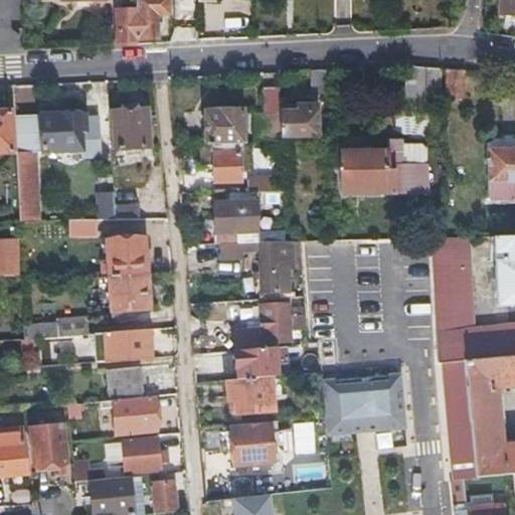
[(139,0),(139,10),(139,41),(158,40),(158,15),(169,14),(169,0),(139,0)]
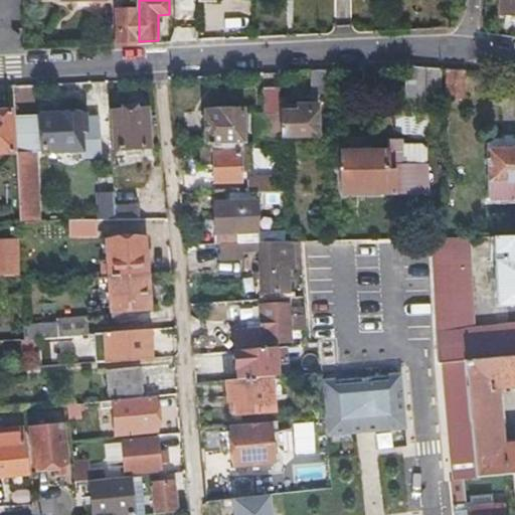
[(514,14),(514,0),(500,0),(500,13),(514,14)]
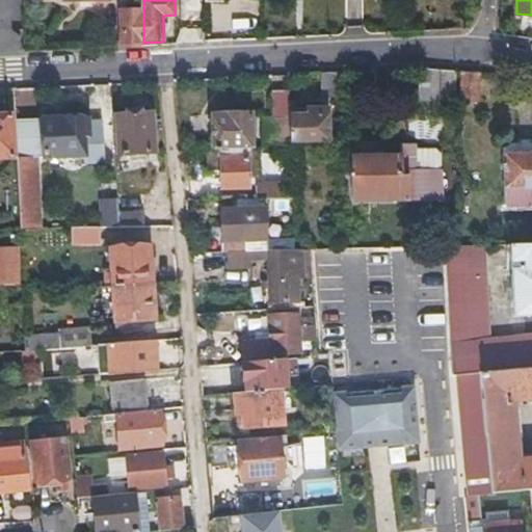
[(143,43),(143,10),(124,10),(123,49),(143,48),(143,43)]
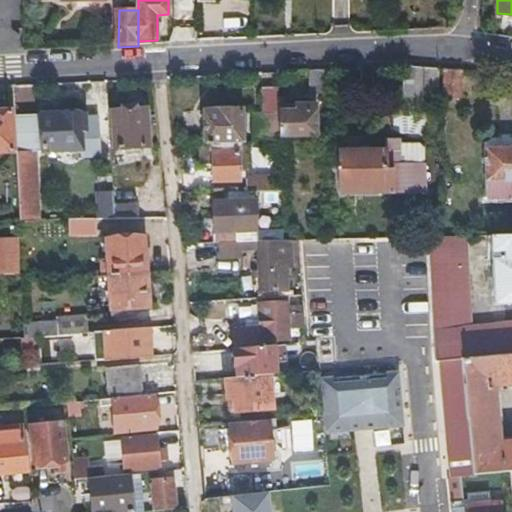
[(311,67),(311,68),(311,69),(312,94),(324,94),(322,66),(311,67)]
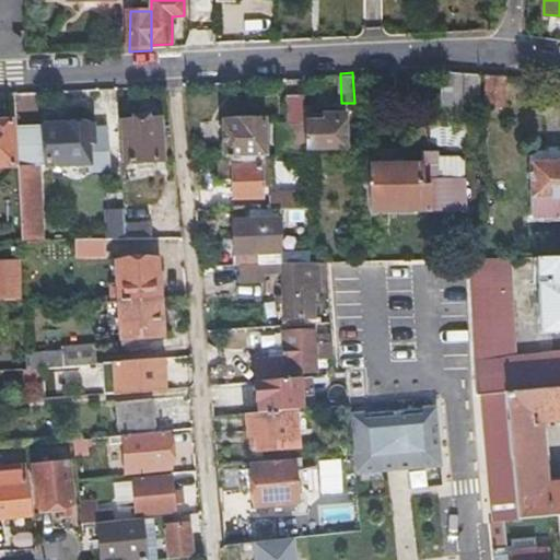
[(441,72),(441,90),(442,107),(478,106),(478,74),(441,72)]
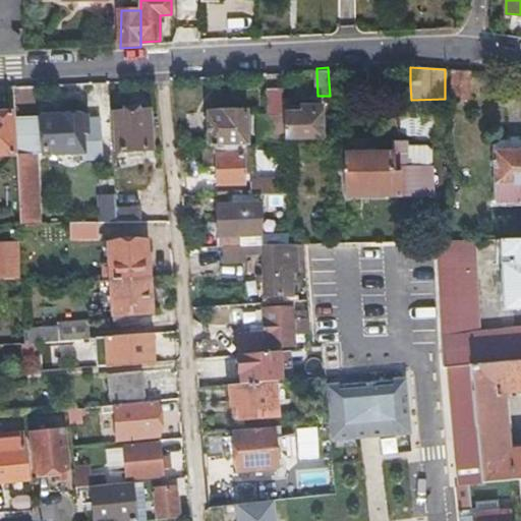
[(456,70),(456,83),(456,98),(472,97),(472,71),(456,70)]
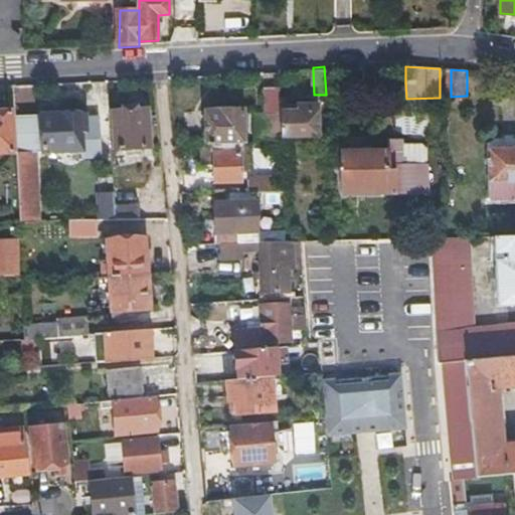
[(280,138),(279,114),(277,87),(263,87),(265,143),(280,142),(280,138)]
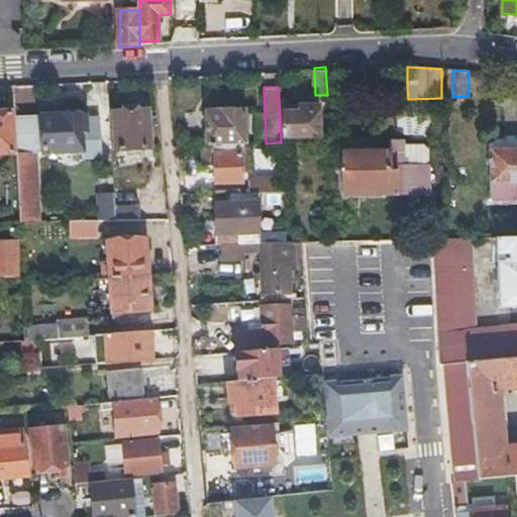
[(33,104),(33,113),(57,112),(56,102),(33,104)]
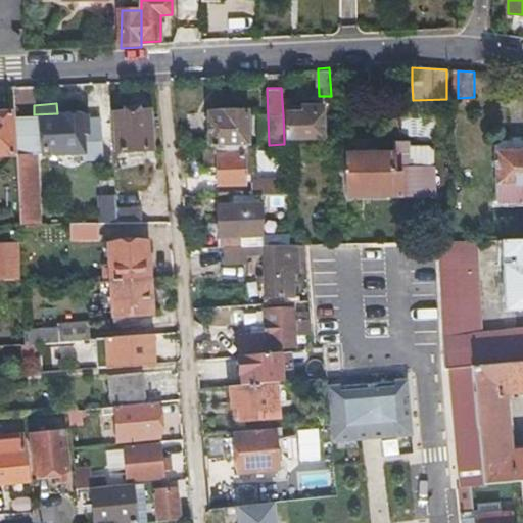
[(142,108),(126,109),(108,110),(113,150),(146,147),(142,108)]
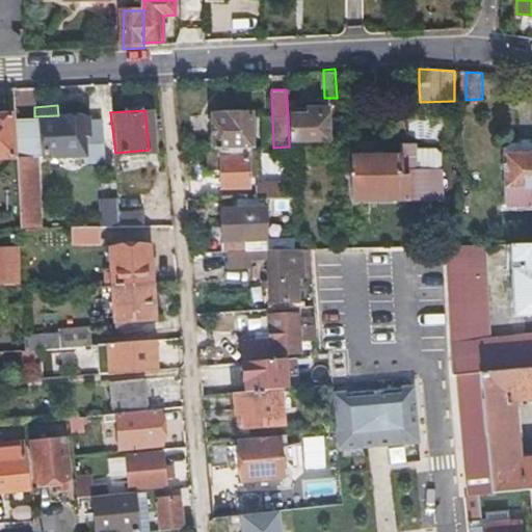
[(306,116),(288,117),(289,142),(297,141),(328,140),(326,110),(306,110),(306,116)]
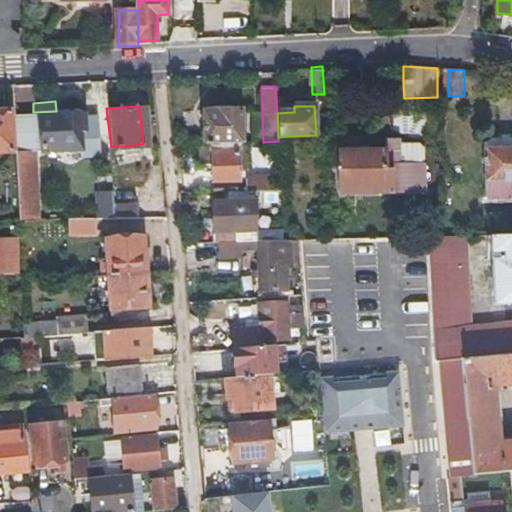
[(202,112),(204,145),(233,144),(238,143),(236,108),(213,109),(213,111),(202,112)]
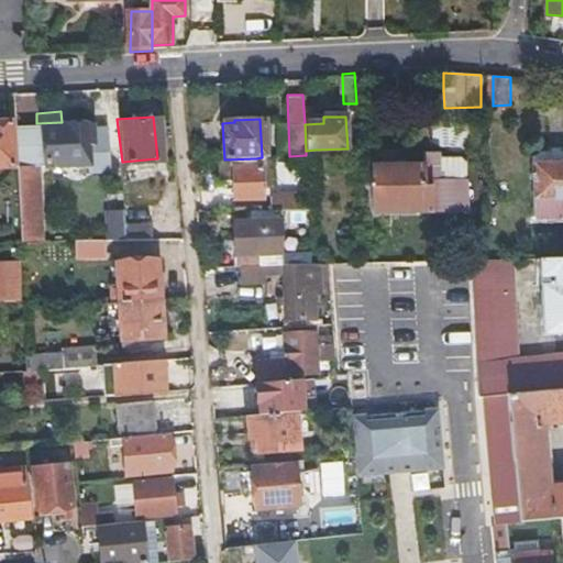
[(84,168),(83,166),(83,164),(87,164),(87,173),(107,172),(105,127),(85,127),(85,121),(62,122),(36,123),(10,124),(21,243),(42,243),(39,166),(55,165),(56,169),(84,168)]
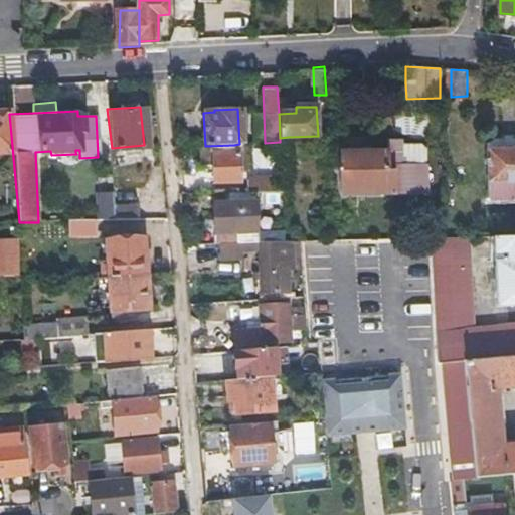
[(289,156),(288,137),(280,138),(280,142),(281,156),(289,156)]
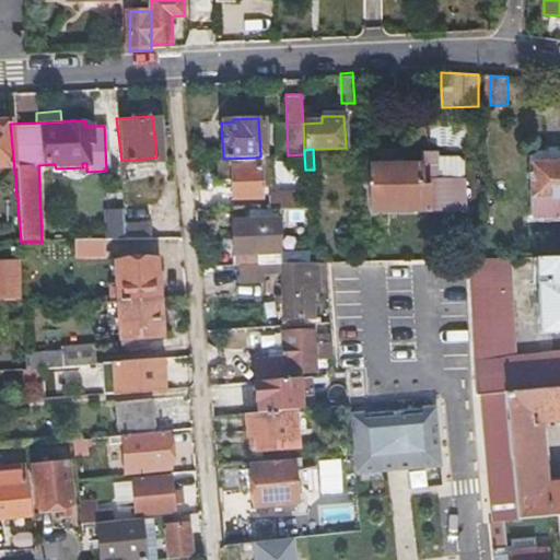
[(446,179),(442,175),(438,172),(438,160),(438,156),(424,156),(424,165),(371,168),(371,211),(463,208),(462,179),(446,179)]
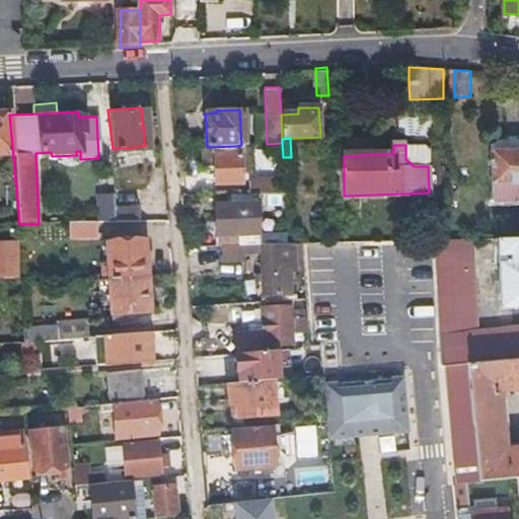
[(236,146),(207,147),(206,147),(207,166),(214,166),(215,184),(237,183),(236,146)]
